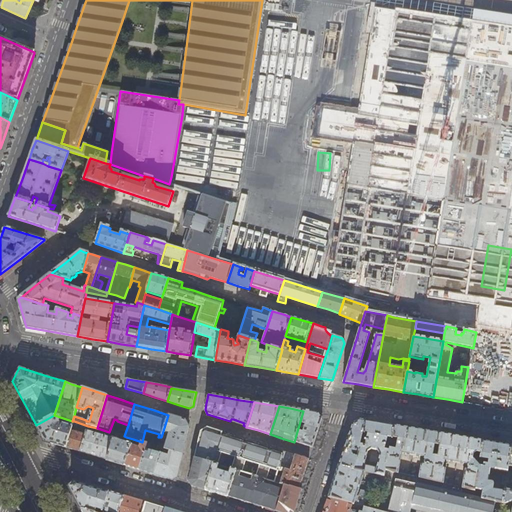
[(309,412),(303,411),(299,425),(304,426),(303,430),(298,428),(294,442),(302,444),(312,448),(315,439),(321,420),(318,413),(309,412)]
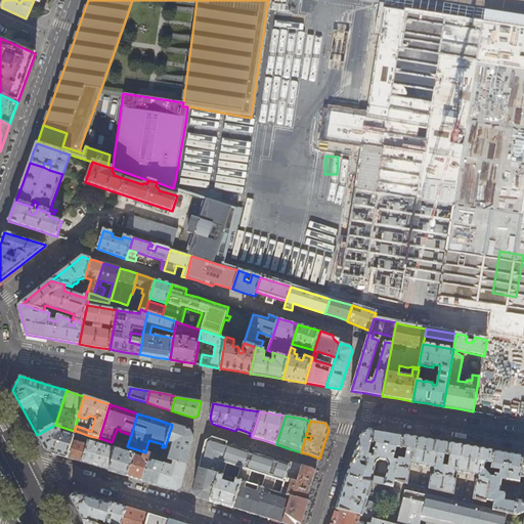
[(74,431),(55,425),(37,435),(45,451),(68,457),(76,431),(74,431)]
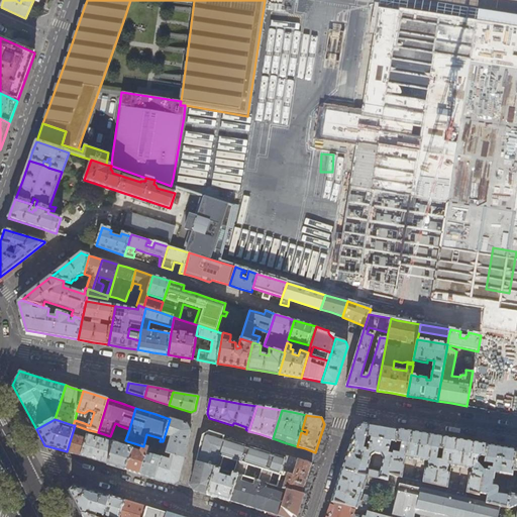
[(178,421),(170,419),(165,435),(171,437),(167,453),(173,455),(184,458),(187,445),(190,431),(186,424),(178,421)]
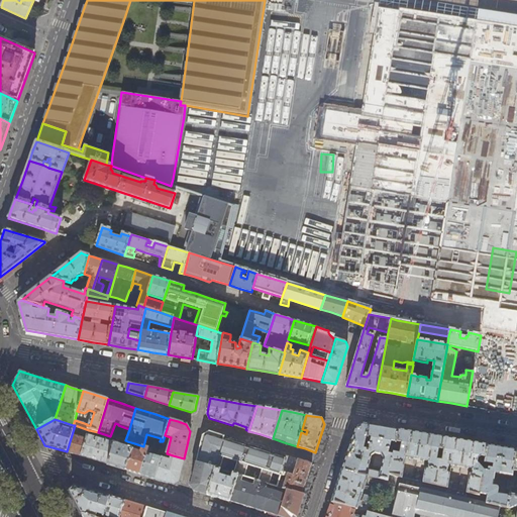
[(365,424),(363,424),(355,428),(345,458),(342,471),(357,475),(360,459),(356,458),(356,456),(357,456),(358,456),(359,455),(360,454),(360,453),(363,453),(363,449),(366,437),(369,425),(365,424)]
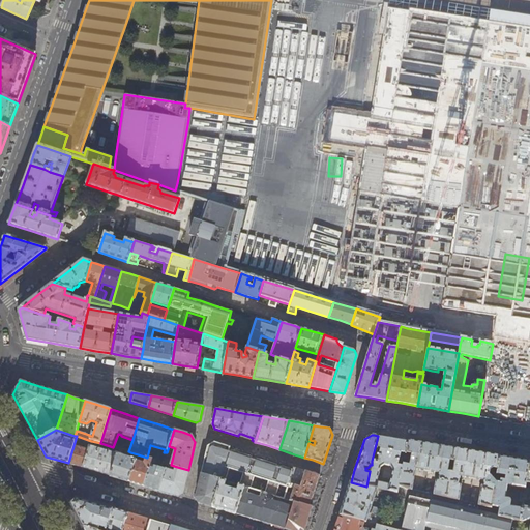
[(91,441),(77,436),(68,463),(83,468),(90,446),(91,441)]
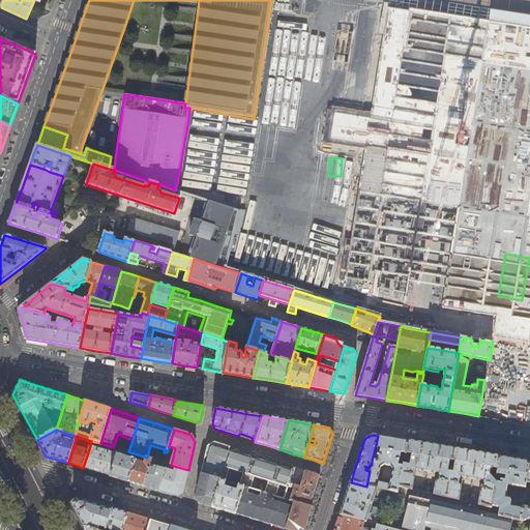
[(401,453),(406,454),(406,453),(409,441),(393,439),(378,436),(375,448),(381,449),(378,462),(372,461),(372,465),(370,471),(366,487),(376,489),(388,492),(396,493),(398,487),(403,465),(399,464),(401,453)]
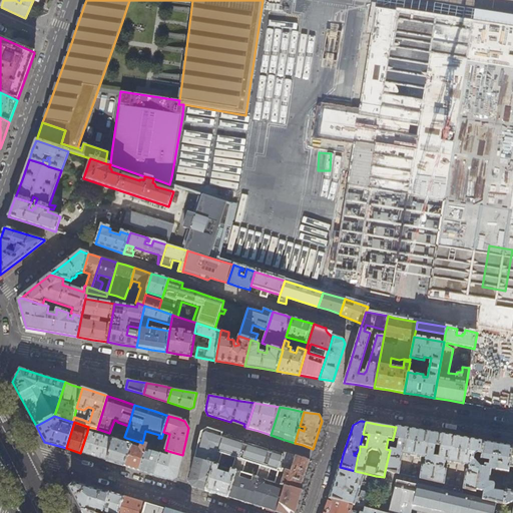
[(407,429),(396,427),(393,439),(400,440),(398,449),(396,451),(391,449),(390,450),(385,471),(399,474),(402,455),(414,457),(418,431),(407,429)]
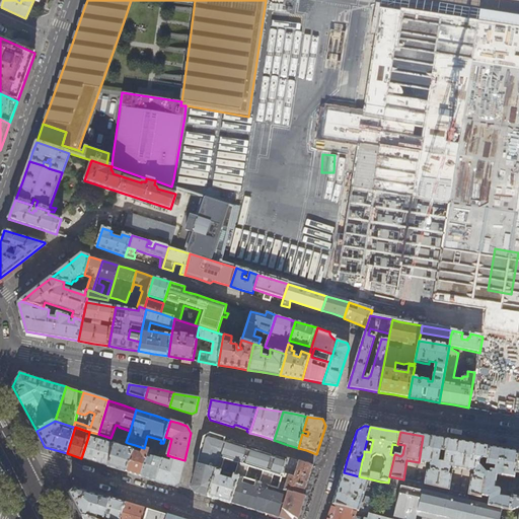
[(283,474),(287,462),(280,460),(273,457),(253,452),(241,448),(227,443),(224,443),(226,438),(210,433),(203,437),(200,451),(197,464),(216,470),(218,471),(222,459),(235,463),(232,475),(234,475),(239,477),(244,478),(247,467),(261,471),(257,483),(261,484),(270,487),(273,475),(282,477),(282,476),(283,474)]
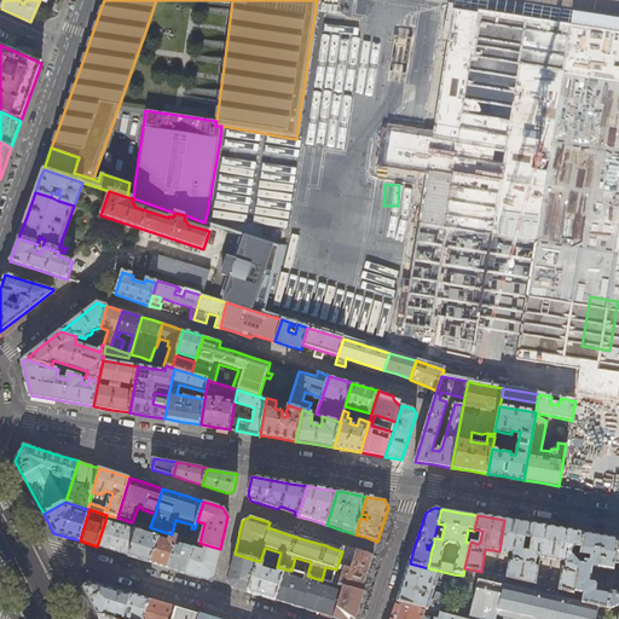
[(139,525),(132,522),(125,520),(122,526),(105,521),(97,547),(129,556),(139,525)]
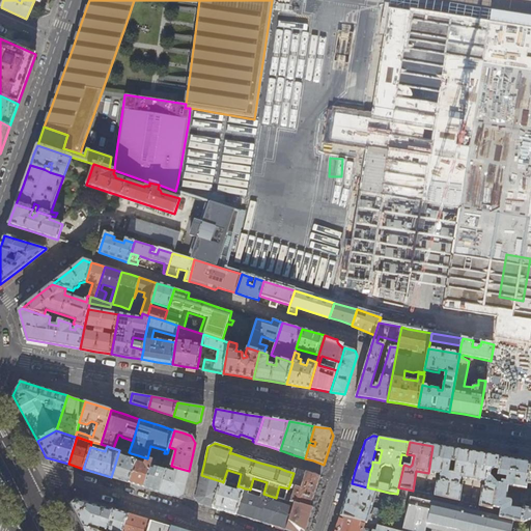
[(443,448),(432,446),(428,473),(441,475),(440,481),(438,481),(437,482),(435,496),(447,499),(451,474),(449,473),(450,466),(452,466),(455,450),(443,448)]
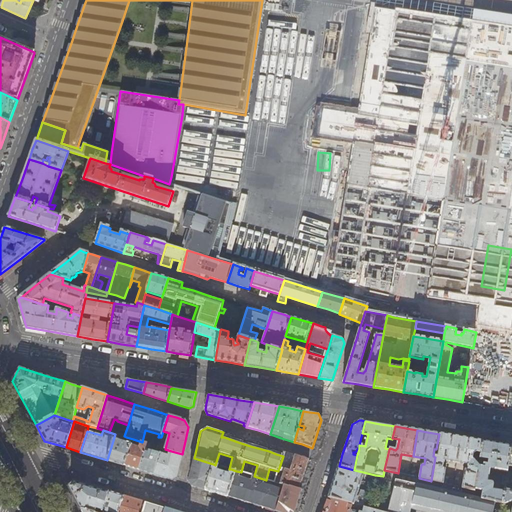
[(119,435),(115,434),(107,460),(124,465),(133,439),(126,437),(124,442),(120,441),(119,443),(116,443),(119,435)]
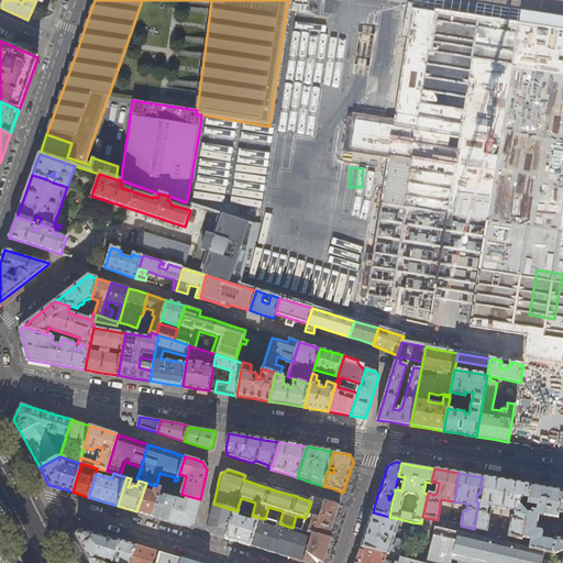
[(495,478),(483,477),(479,494),(483,495),(482,503),(478,503),(474,529),(487,532),(490,517),(488,515),(487,515),(489,507),(501,509),(507,481),(495,478)]
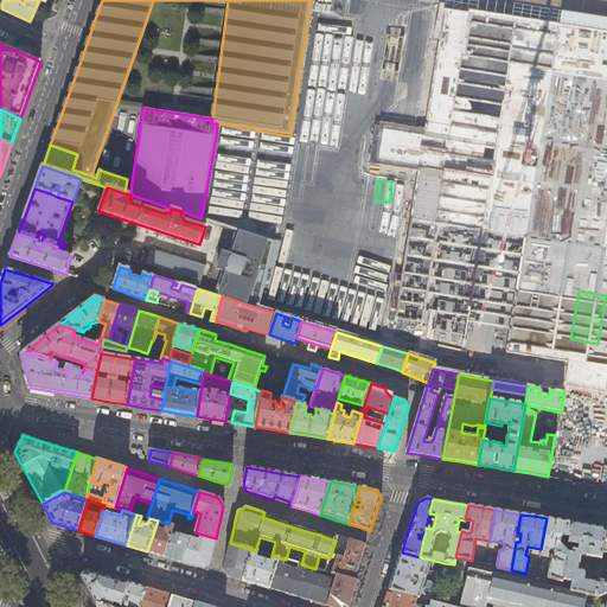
[(558,521),(547,518),(541,549),(554,551),(554,557),(553,557),(553,558),(551,558),(548,579),(562,582),(563,580),(568,553),(560,545),(561,540),(564,537),(569,538),(573,523),(558,521)]
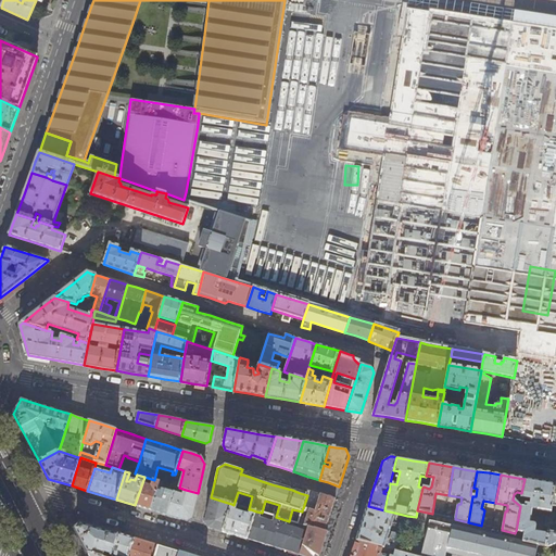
[(154,480),(144,477),(135,505),(151,509),(160,482),(154,480)]
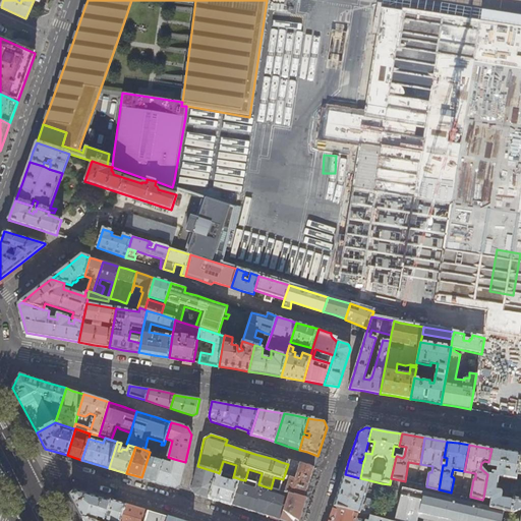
[(500,450),(491,449),(488,462),(487,474),(483,498),(490,500),(489,508),(511,512),(513,500),(501,498),(502,493),(501,490),(497,490),(499,477),(516,479),(517,475),(520,454),(500,450)]
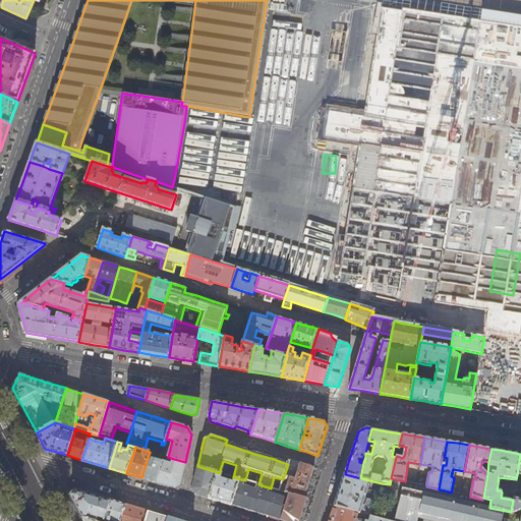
[(155,453),(150,452),(141,477),(156,482),(163,462),(155,459),(157,454),(155,453)]
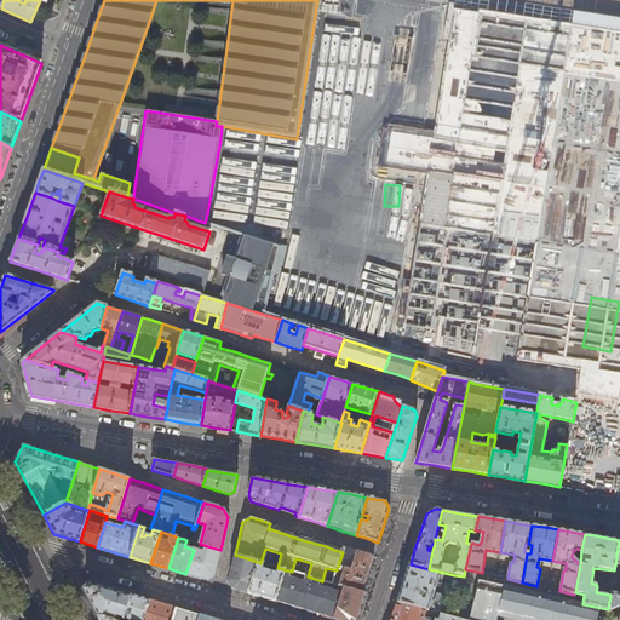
[(199,547),(195,546),(194,550),(185,574),(210,581),(214,578),(217,567),(220,550),(207,546),(205,552),(197,550),(199,547)]
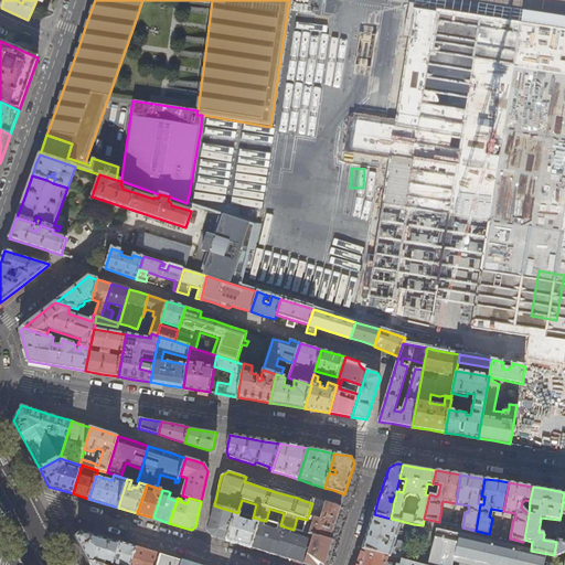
[(319,500),(313,499),(312,503),(308,516),(319,520),(324,502),(319,500)]
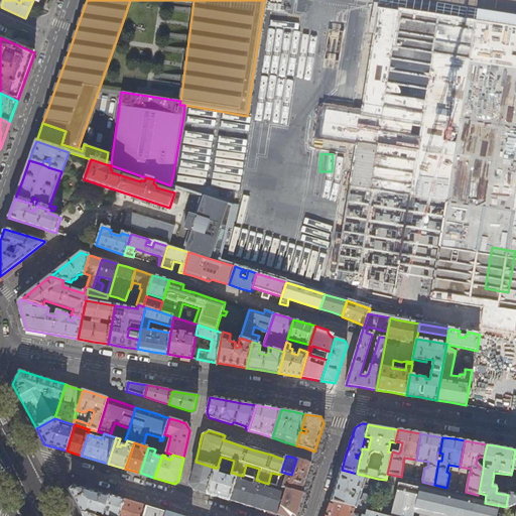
[(303,461),(296,459),(291,475),(281,472),(280,474),(286,476),(284,482),(278,481),(277,487),(286,490),(287,489),(301,494),(305,481),(310,464),(303,461)]
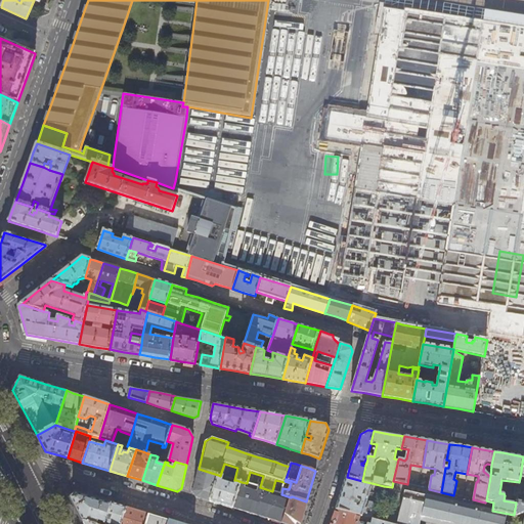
[(218,475),(199,469),(195,481),(193,491),(197,497),(210,500),(216,483),(211,481),(213,476),(217,478),(218,475)]
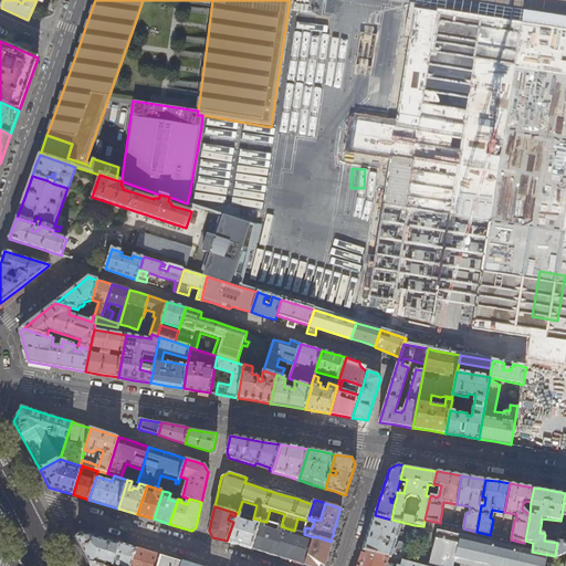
[(238,514),(236,513),(234,516),(233,522),(227,541),(251,548),(261,521),(255,519),(253,525),(240,521),(242,515),(238,514)]
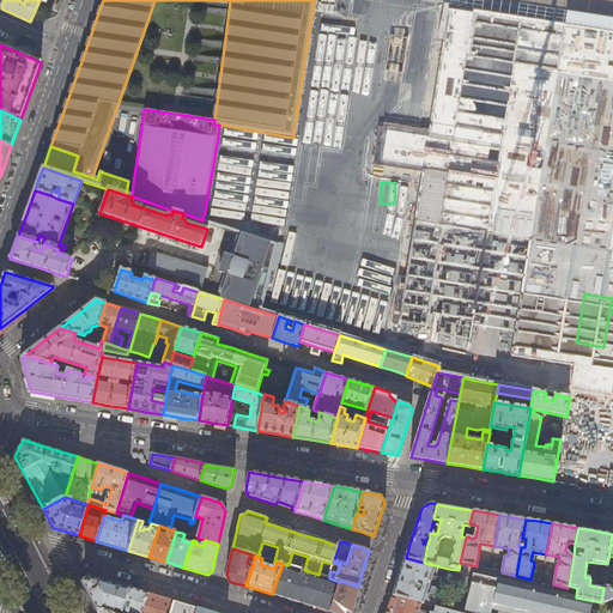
[(424,563),(406,558),(400,575),(393,595),(422,604),(436,607),(441,608),(444,590),(432,588),(430,595),(426,594),(435,565),(424,563)]
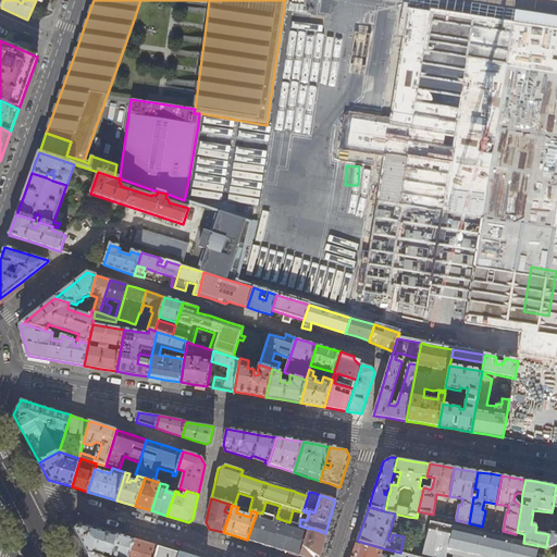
[(417,518),(408,517),(404,536),(400,553),(417,556),(446,556),(447,554),(461,556),(553,556),(555,549),(551,549),(546,547),(523,543),(515,541),(516,534),(503,531),(482,527),(469,523),(456,520),(443,517),(436,516),(433,515),(418,511),(417,518)]
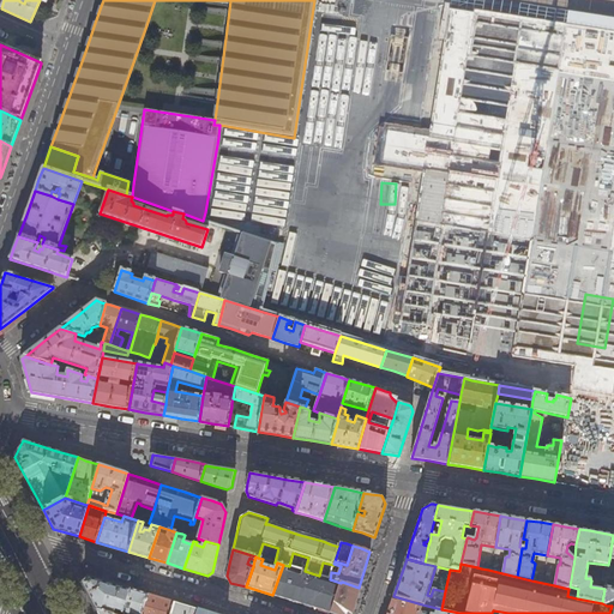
[(289,566),(283,565),(272,595),(300,603),(307,578),(308,572),(305,571),(304,571),(302,577),(292,573),(293,567),(289,566)]
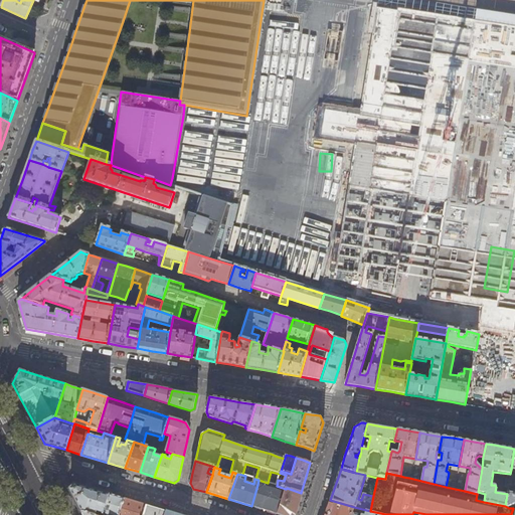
[(514,480),(509,480),(508,489),(507,494),(505,506),(509,508),(514,503),(514,480)]
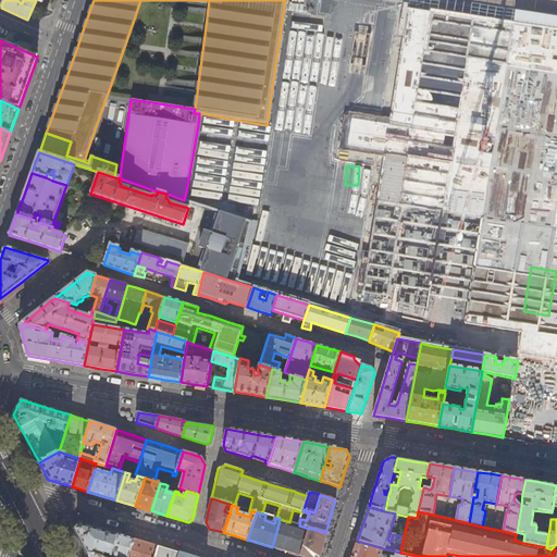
[(119,535),(81,523),(74,529),(88,554),(98,556),(102,556),(104,554),(108,555),(107,556),(111,556),(112,556),(119,535)]
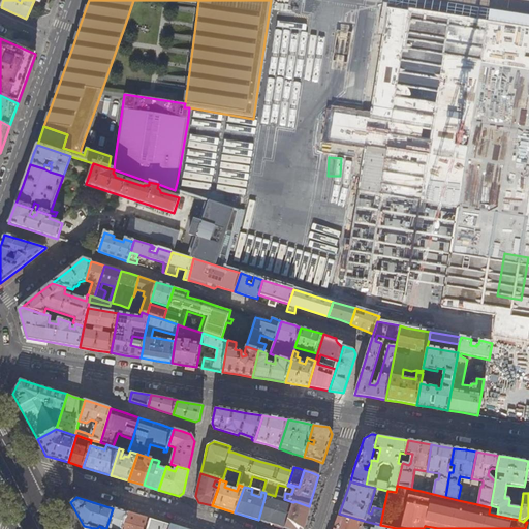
[(281,503),(265,498),(258,520),(285,528),(293,502),(284,499),(283,498),(281,503)]
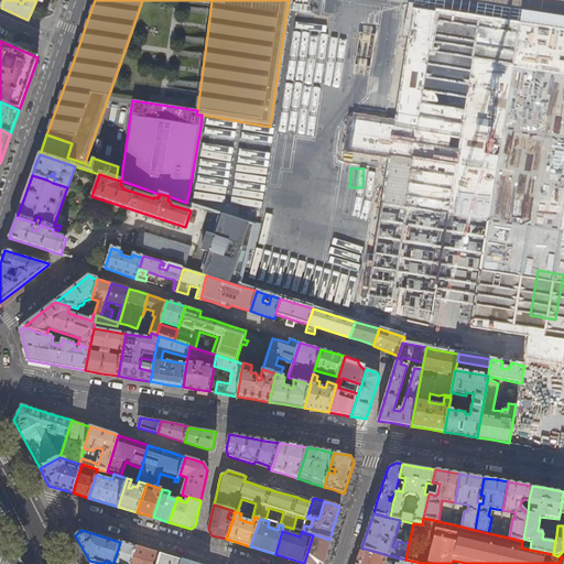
[(314,534),(313,535),(304,563),(307,563),(323,563),(327,553),(332,540),(329,540),(314,534)]
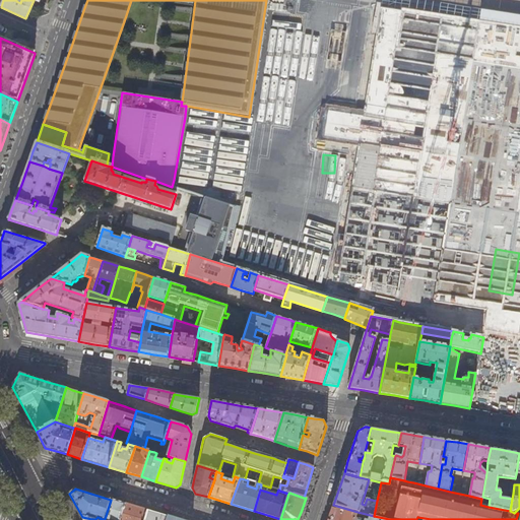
[(120,519),(125,504),(111,500),(105,519),(107,519),(120,519)]
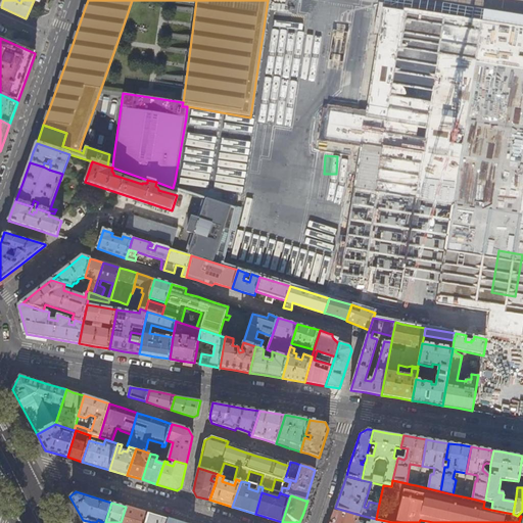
[(145,522),(149,514),(126,507),(121,522),(145,522)]
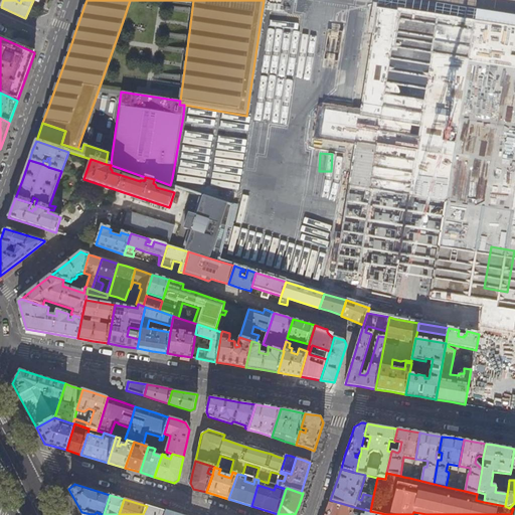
[(351,514),(354,507),(330,500),(325,514),(351,514)]
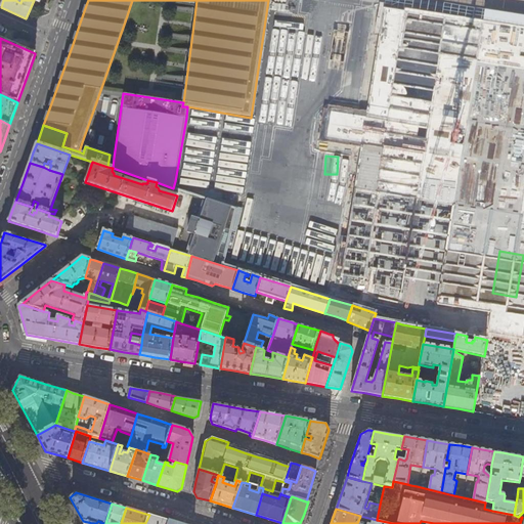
[(168,523),(169,521),(149,515),(145,523),(92,523),(83,521),(84,523),(168,523)]
